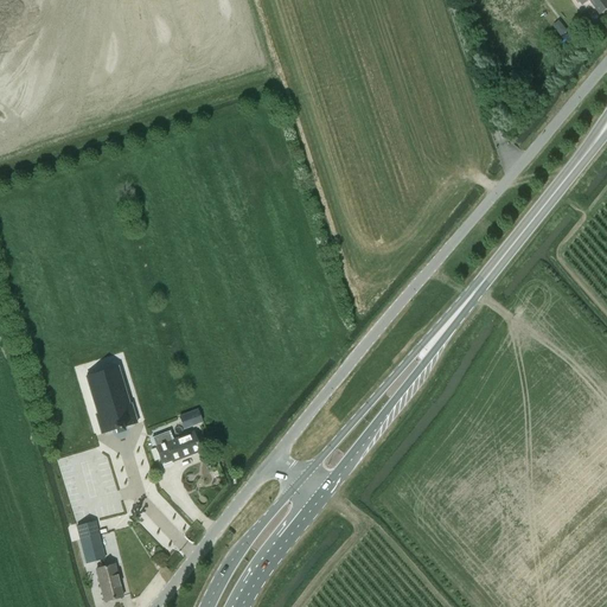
[(580,0),(583,4),(587,1),(596,14),(606,5),(602,0),(580,0)]
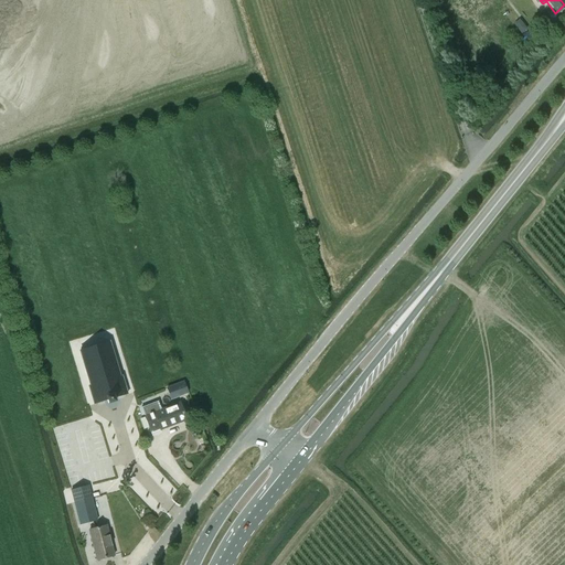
[(109,341),(81,350),(92,386),(91,386),(95,404),(107,401),(108,404),(116,402),(115,398),(127,395),(121,377),(120,377),(109,341)]
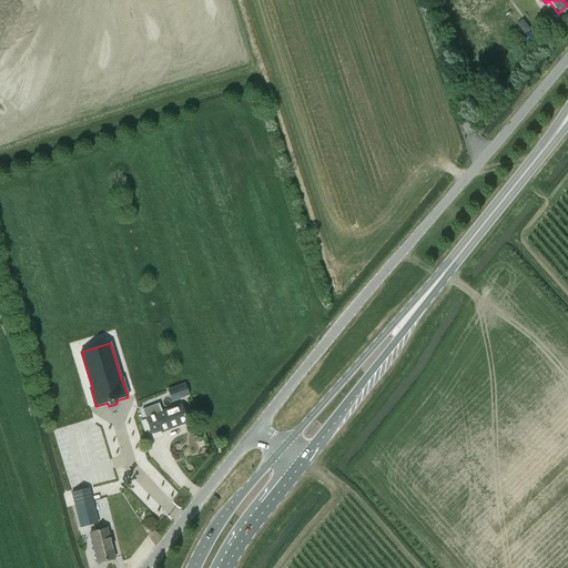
[(185,383),(168,389),(172,403),(190,395),(185,383)]
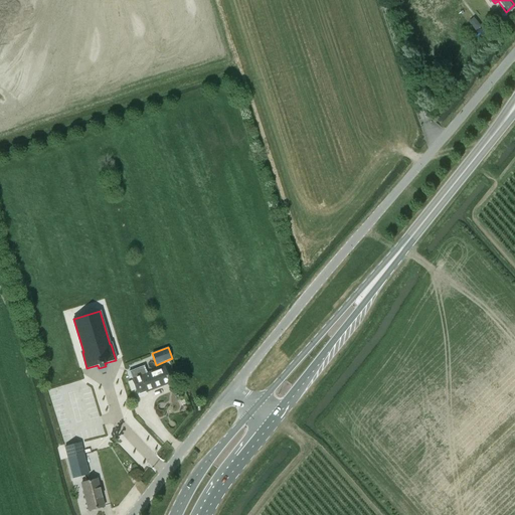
[(164,367),(148,374),(145,365),(128,371),(132,379),(135,378),(138,387),(144,385),(147,391),(170,382),(164,367)]
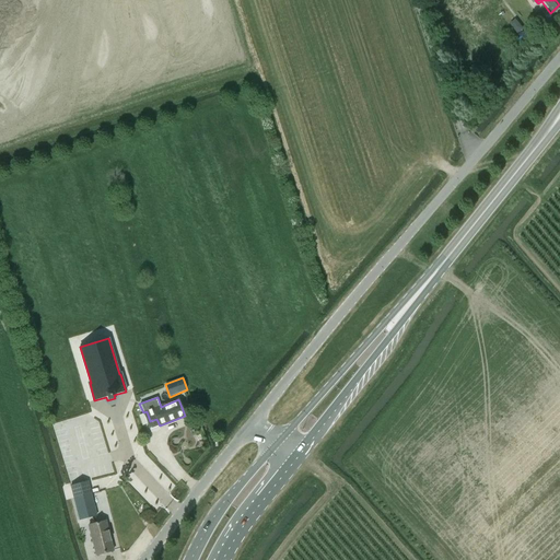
[(73,499),(69,500),(71,508),(76,506),(79,521),(97,516),(88,481),(70,486),(73,499)]
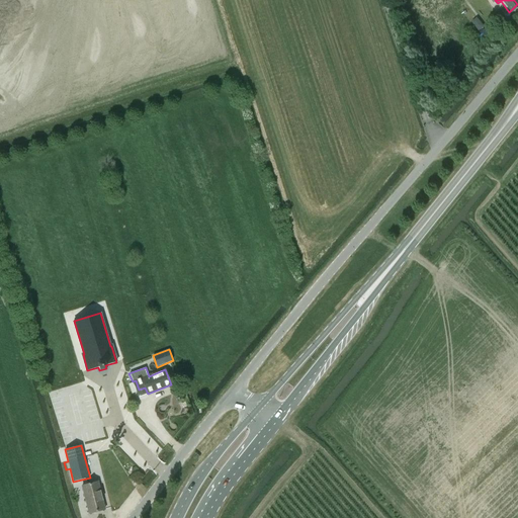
[(98,482),(83,486),(90,513),(105,509),(98,482)]
